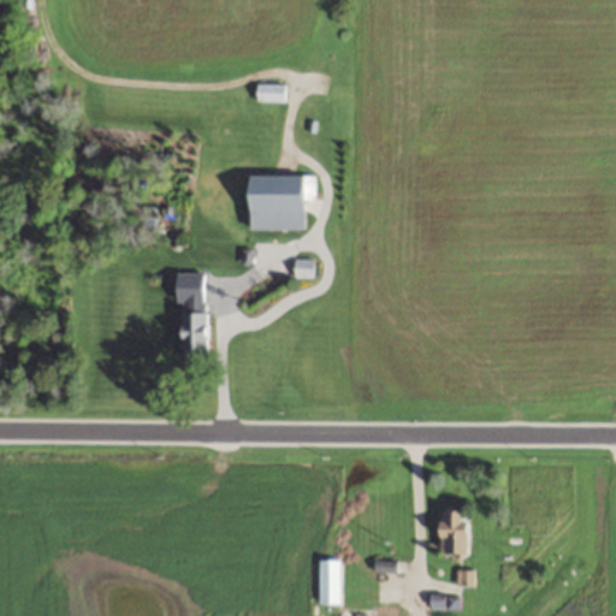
[(258,99),(283,99),(282,83),(258,84),(258,99)]
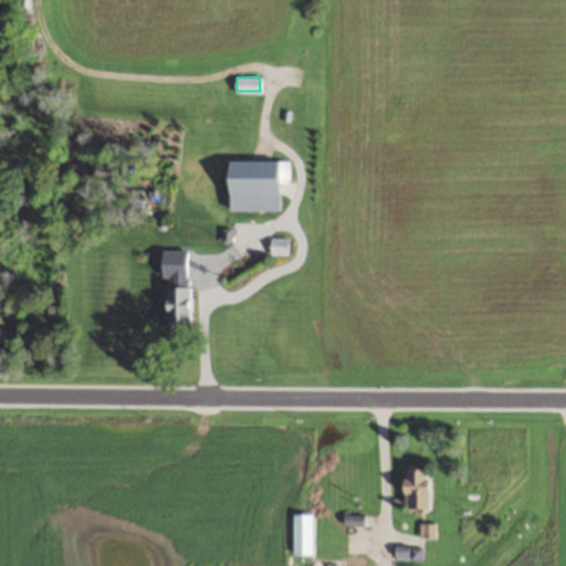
[(281,159),(229,159),(229,209),(281,209),(281,159)]
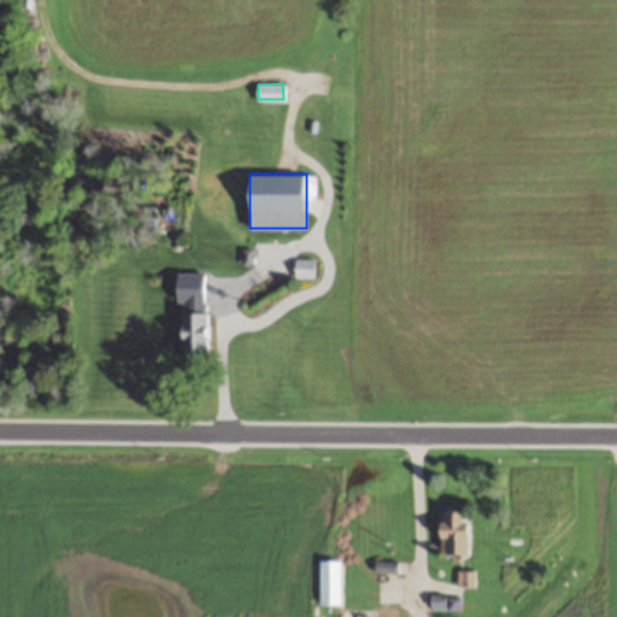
[(311,276),(311,258),(294,258),(294,276),(311,276)]
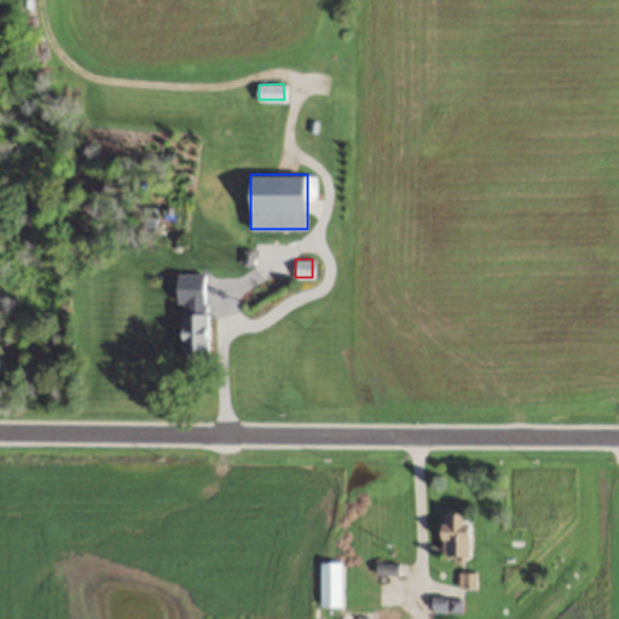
[(207,310),(181,310),(181,356),(207,356),(207,310)]
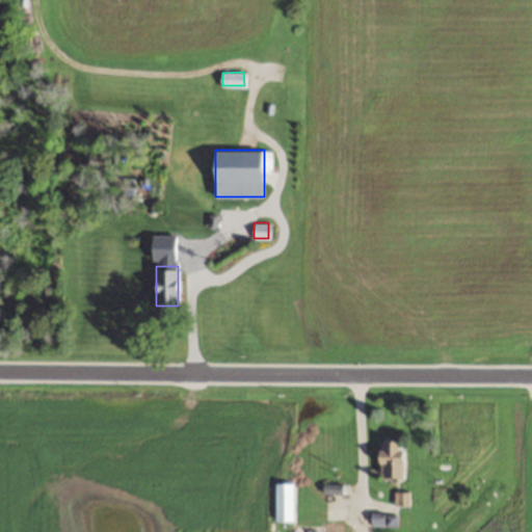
[(379,450),(379,478),(401,478),(401,441),(391,441),(391,450),(379,450)]
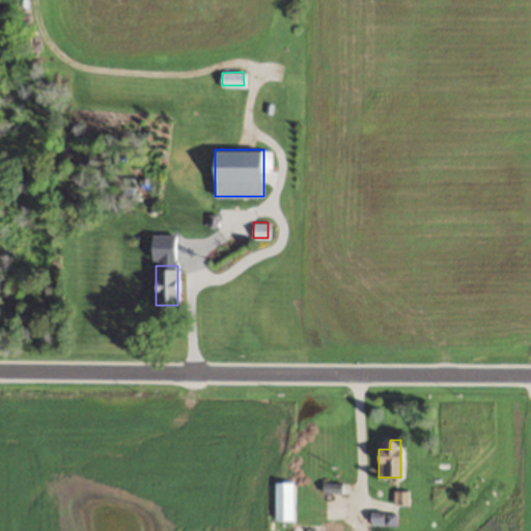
[(291,481),(274,481),(274,520),(291,520),(291,481)]
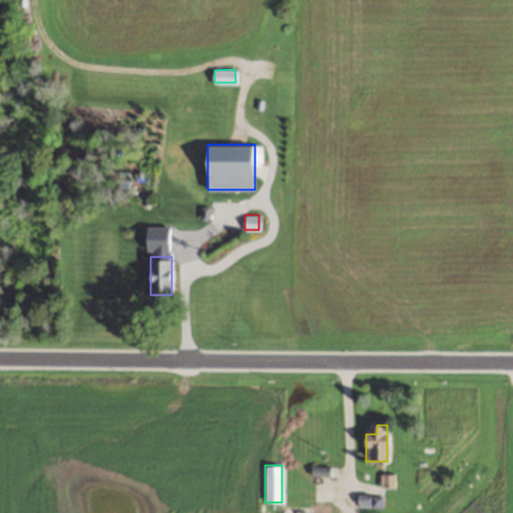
[(327,467),(311,467),(311,476),(327,476),(327,467)]
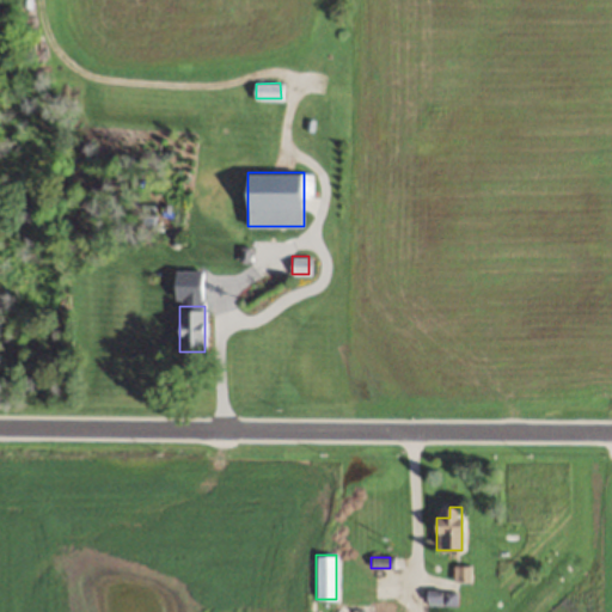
[(469,567),(453,567),(453,581),(469,581),(469,567)]
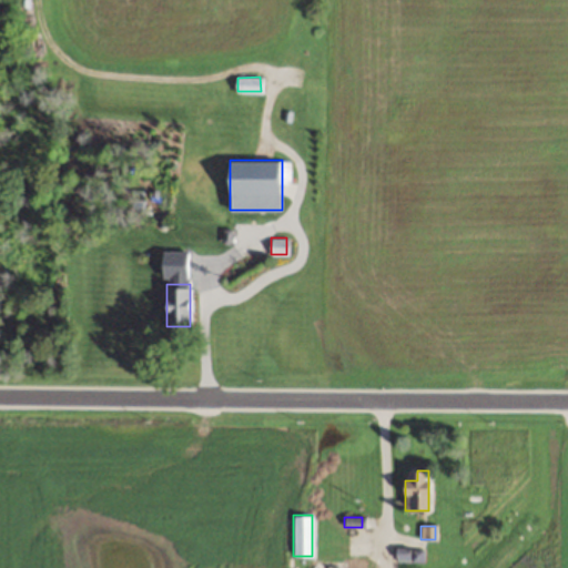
[(423,548),(395,548),(395,560),(423,560),(423,548)]
